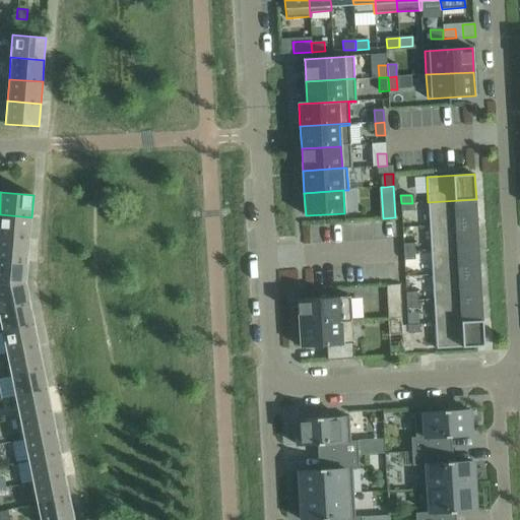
[(428,202),(430,226),(477,223),(476,199),(428,202)]
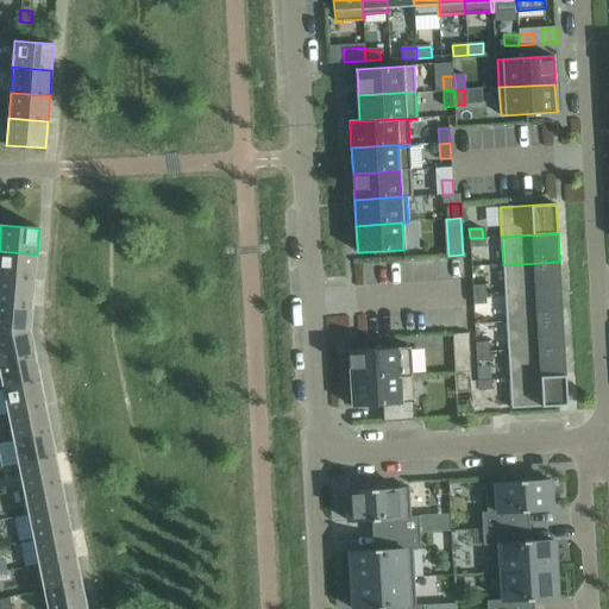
[(470,238),(470,248),(483,248),(483,238),(470,238)]
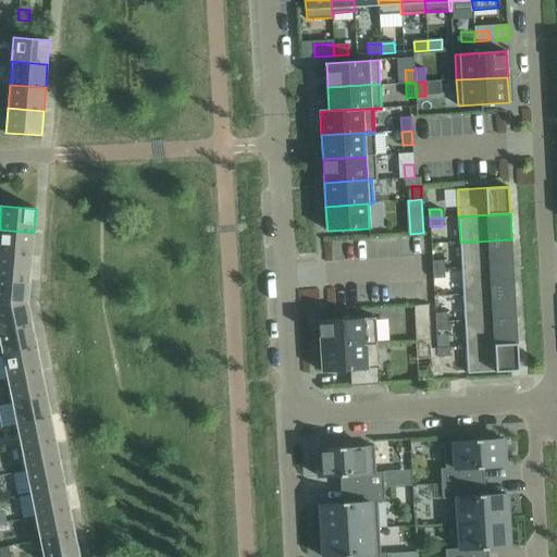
[(0,254),(32,257),(34,233),(0,230),(0,254)]
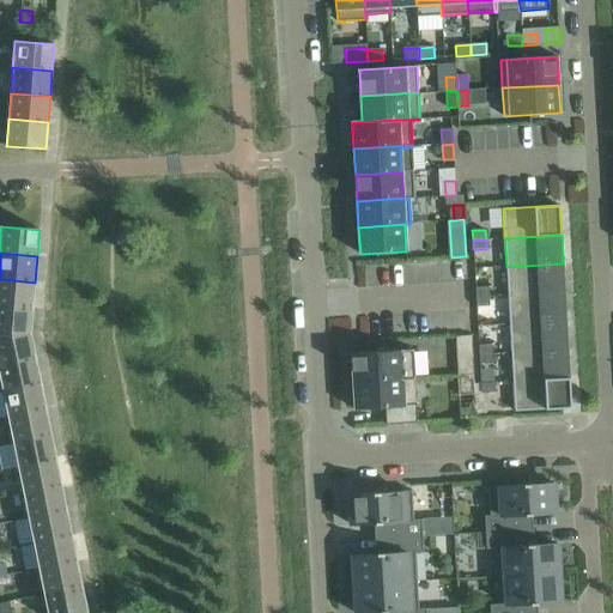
[(507,267),(508,296),(565,292),(563,263),(507,267)]
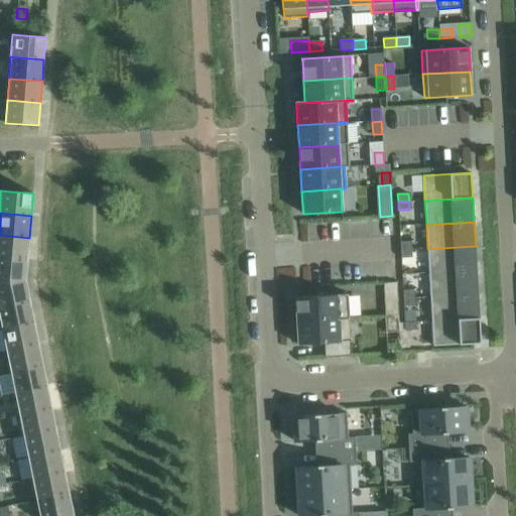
[(0,235),(0,256),(28,259),(29,238),(0,235)]
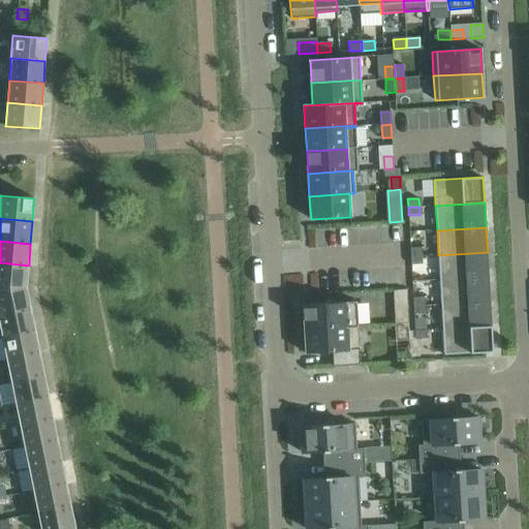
[(410,248),(411,256),(422,256),(422,248),(410,248)]
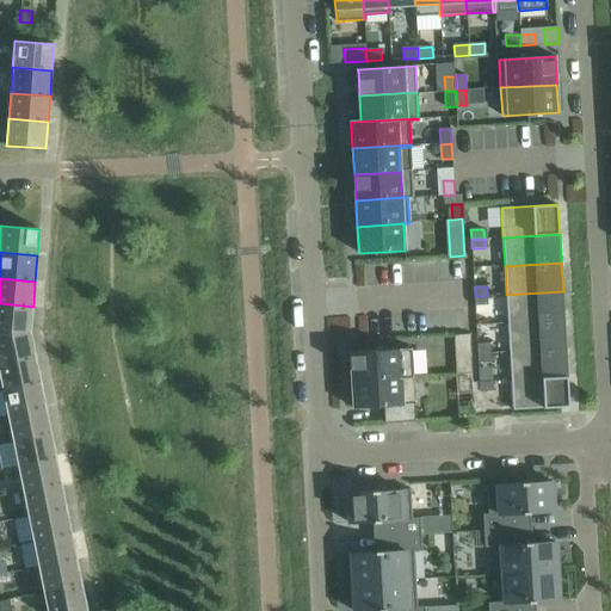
[(506,295),(508,323),(565,320),(563,291),(506,295)]
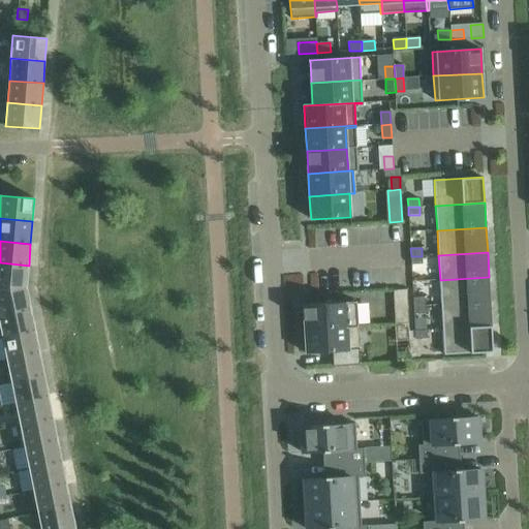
[(411,265),(423,265),(422,256),(411,256),(411,265)]
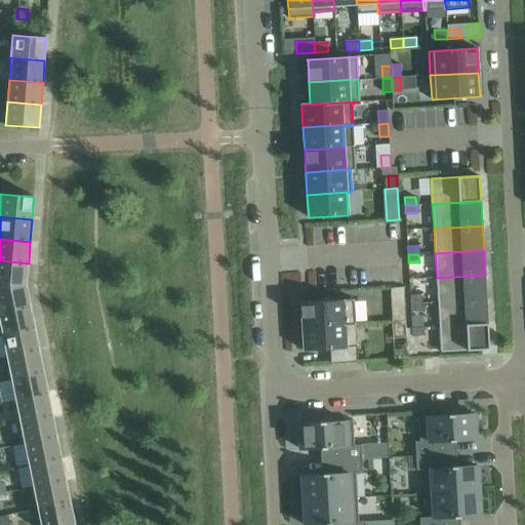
[(0,260),(0,287),(27,285),(29,264),(0,260)]
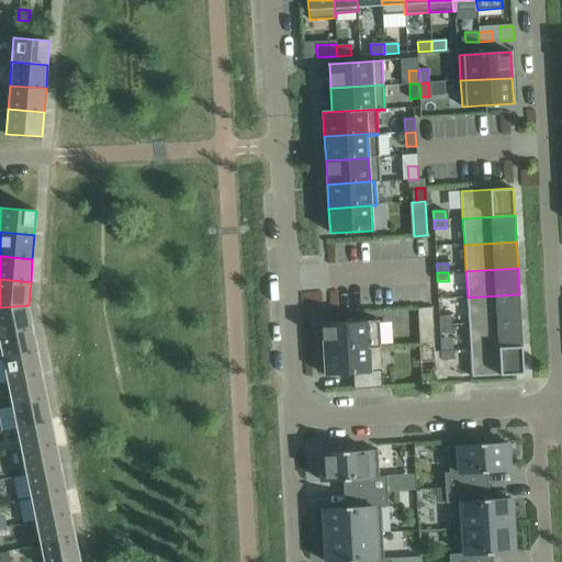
[(468,298),(469,324),(520,321),(519,294),(468,298)]
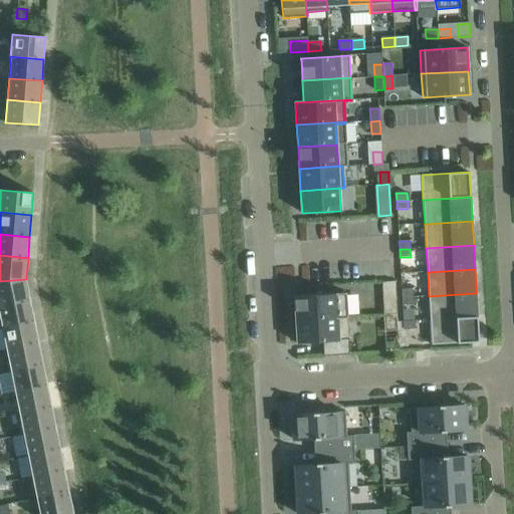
[(0,281),(0,306),(30,300),(26,279),(0,281)]
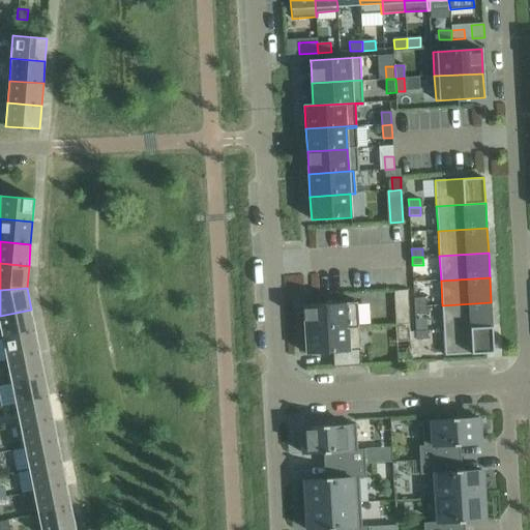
[(425,298),(414,298),(414,306),(425,306),(425,298)]
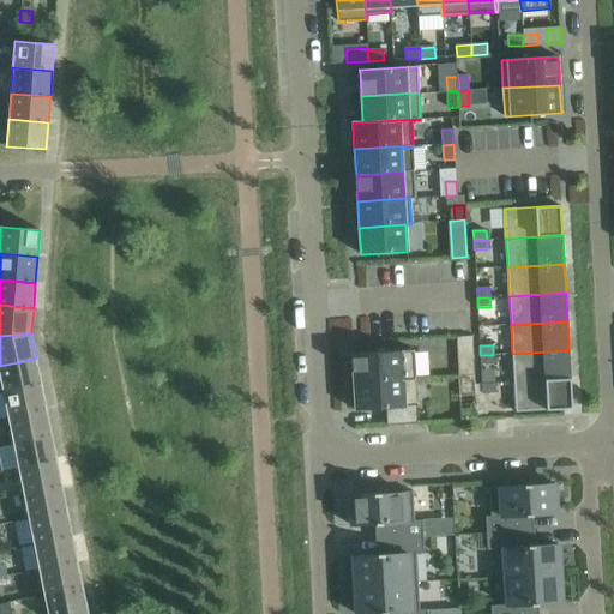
[(351,354),(354,381),(415,378),(414,350),(351,354)]
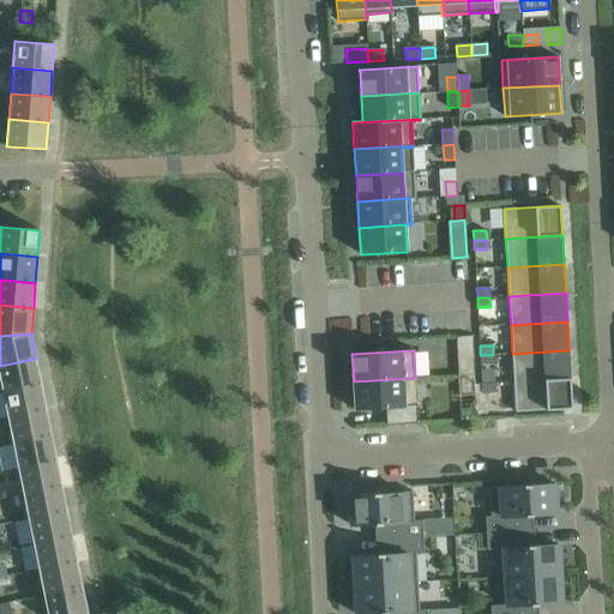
[(512,354),(513,383),(571,379),(569,350),(512,354)]
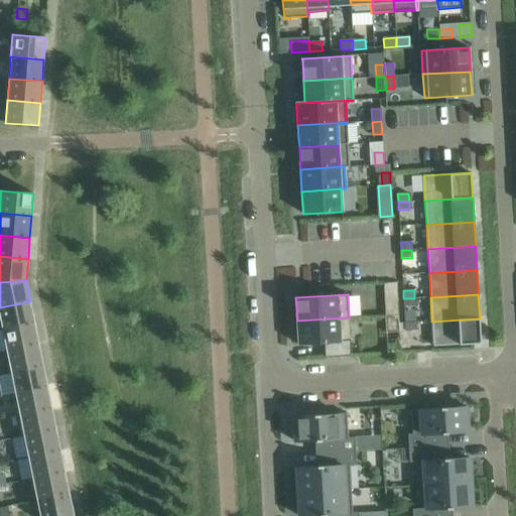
[(403,298),(404,306),(415,306),(414,298),(403,298)]
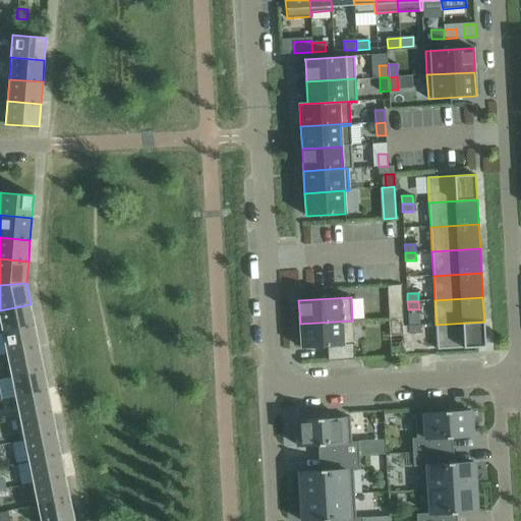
[(0,310),(0,323),(2,333),(36,327),(31,304),(0,310)]
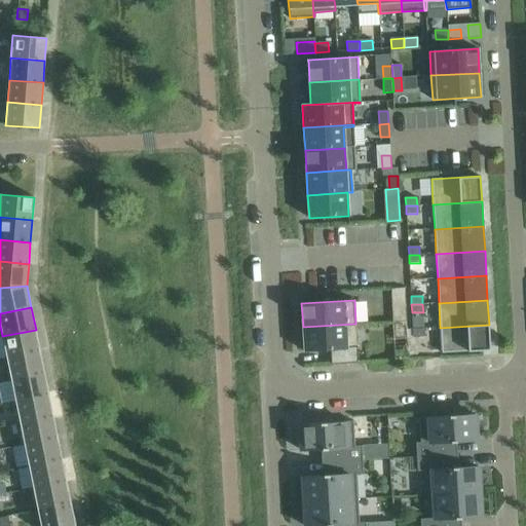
[(406,321),(405,308),(396,308),(397,322),(406,321)]
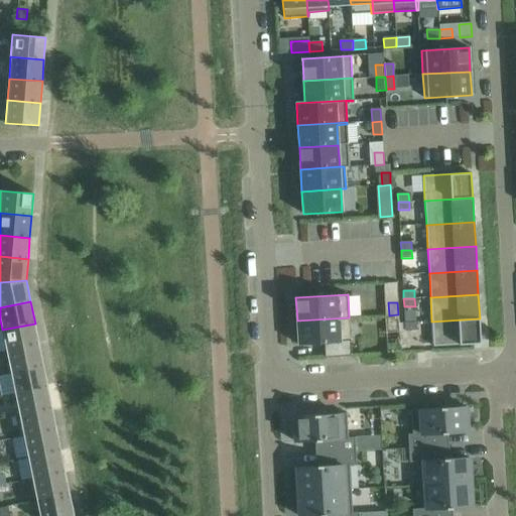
[(325,357),(351,356),(351,341),(341,341),(340,319),(349,318),(349,317),(297,320),(298,345),(325,344),(325,357)]
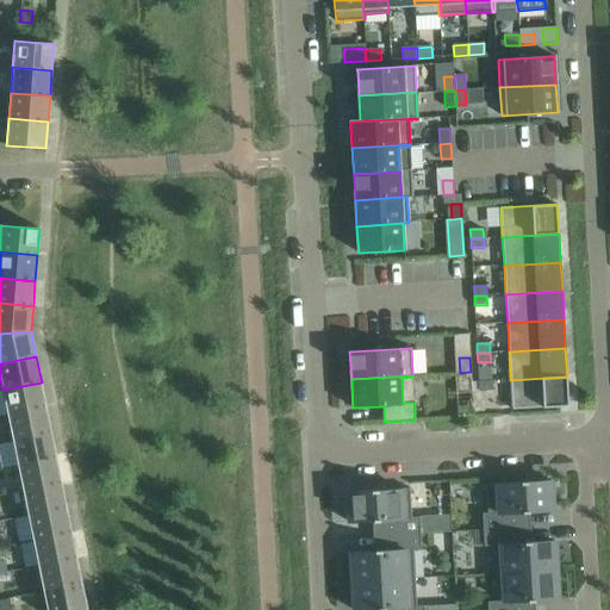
[(510,380),(512,410),(560,406),(568,406),(567,377),(510,380)]
